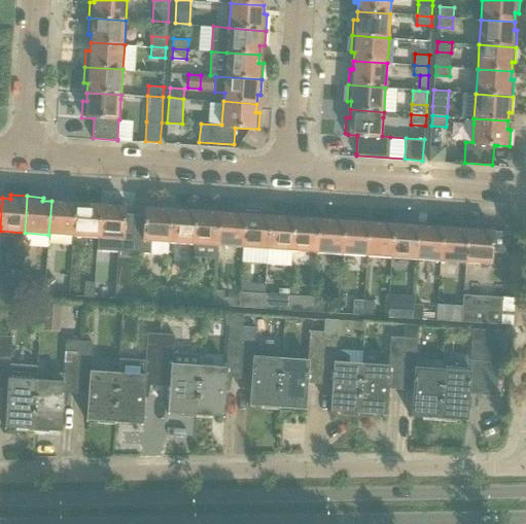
[(48,235),(73,237),(76,200),(60,199),(60,202),(51,201),(48,235)]
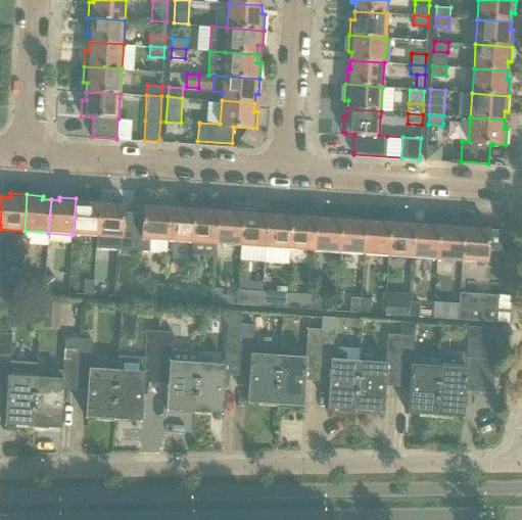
[(73,235),(98,236),(100,202),(91,202),(92,199),(76,198),(73,235)]
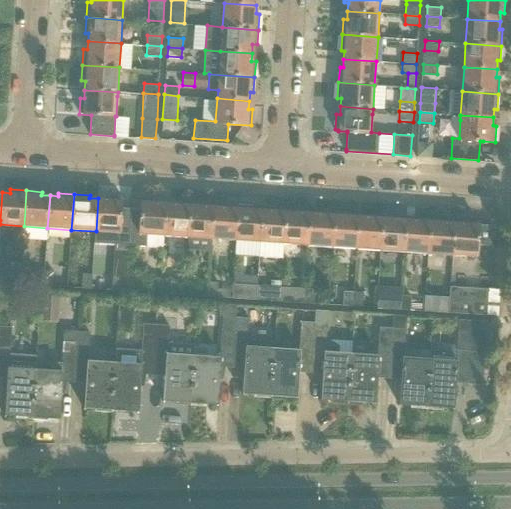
[(96,231),(95,242),(123,244),(129,244),(131,208),(121,208),(122,197),(106,196),(106,199),(98,198),(96,231)]
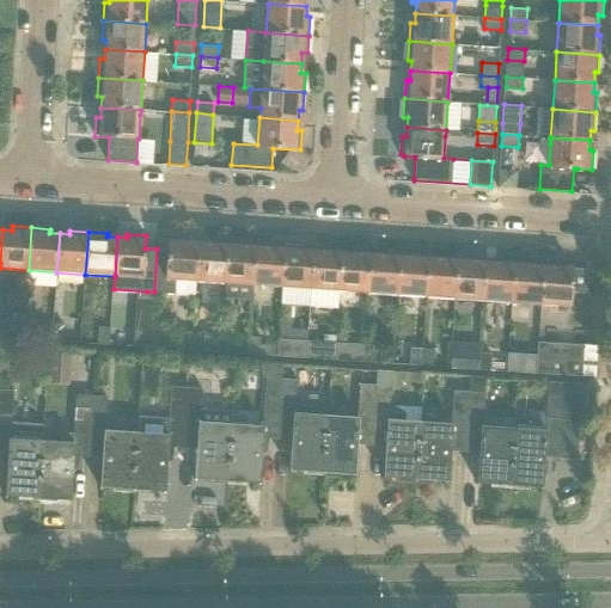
[(157,249),(154,292),(176,294),(177,281),(196,282),(199,243),(189,243),(189,238),(170,237),(169,250),(157,249)]
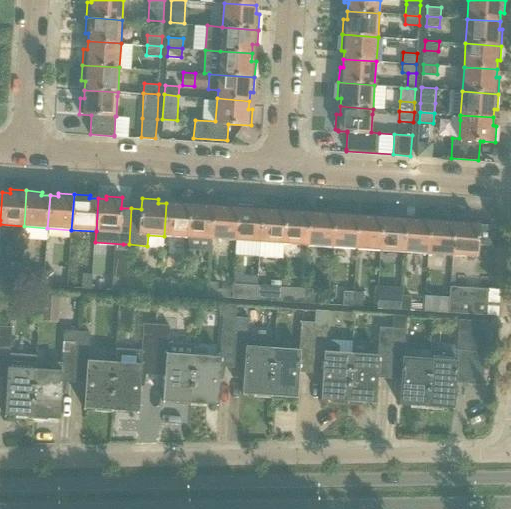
[(164,236),(188,238),(191,201),(175,200),(175,204),(166,203),(164,236)]
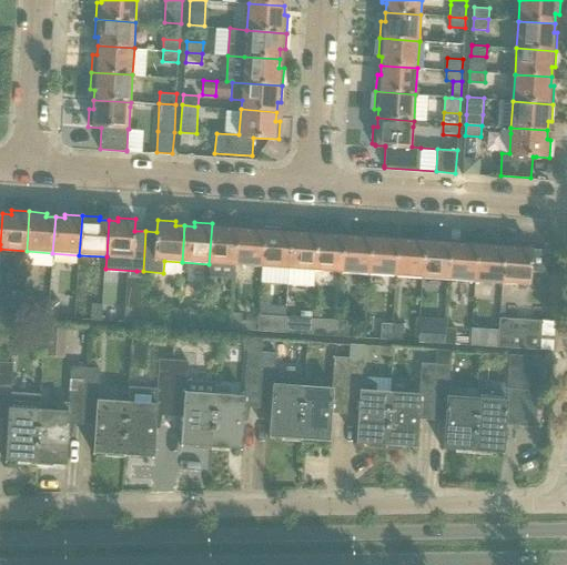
[(209,264),(235,265),(238,230),(229,229),(229,224),(212,223),(209,264)]
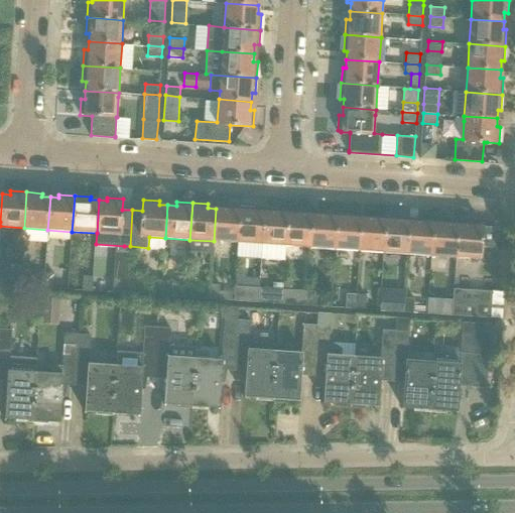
[(214,241),(238,243),(240,207),(224,206),(224,209),(216,209),(214,241)]
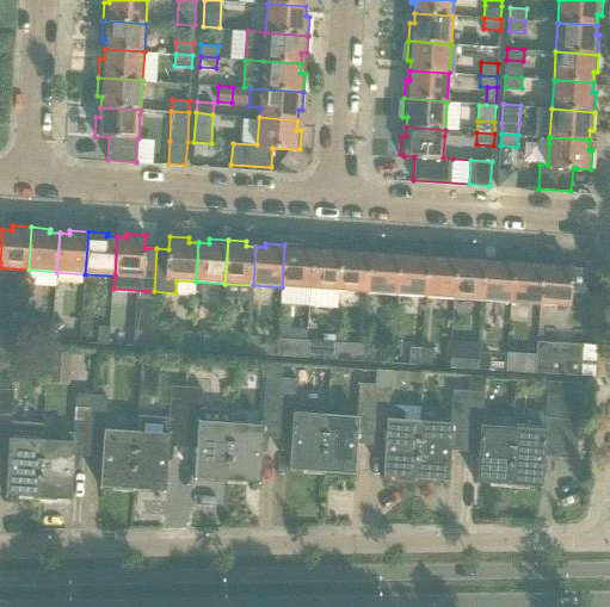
[(282,287),(281,303),(309,304),(313,251),(303,249),(303,246),(284,245),(282,287)]
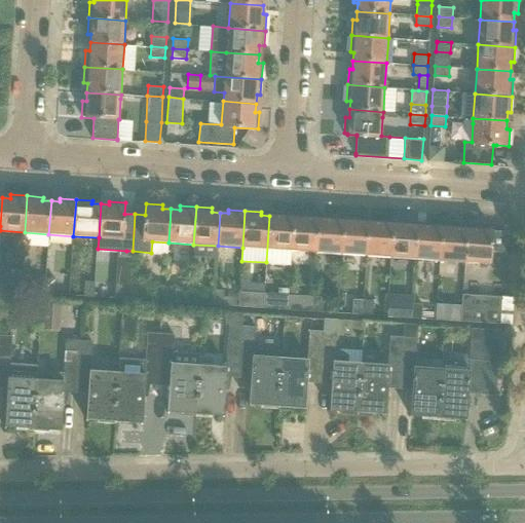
[(269,216),(266,262),(291,264),(292,251),(294,214),(278,213),(277,216),(269,216)]
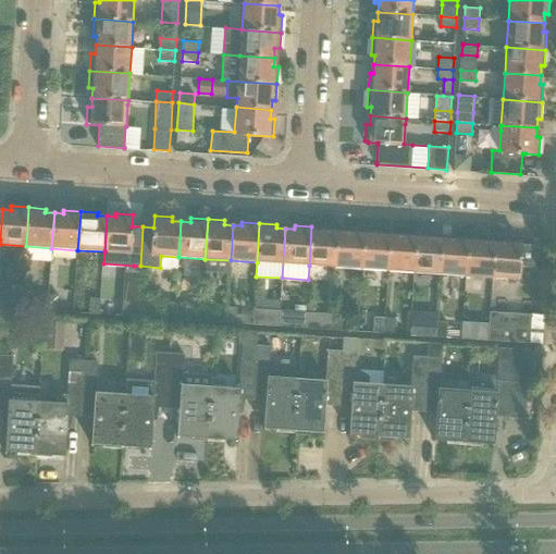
[(309,266),(335,268),(337,232),(328,231),(329,228),(311,226),(309,266)]
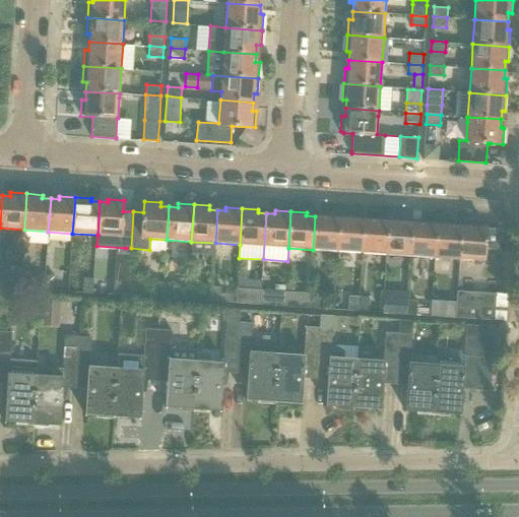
[(313,250),(337,251),(340,214),(324,213),(324,216),(315,216),(313,250)]
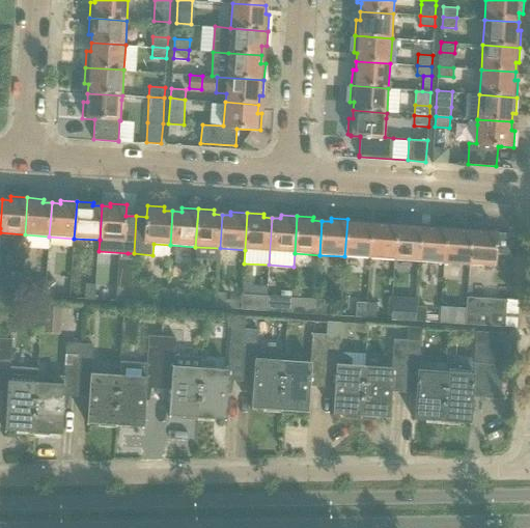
[(344,256),(369,258),(371,224),(363,223),(363,220),(347,219),(344,256)]
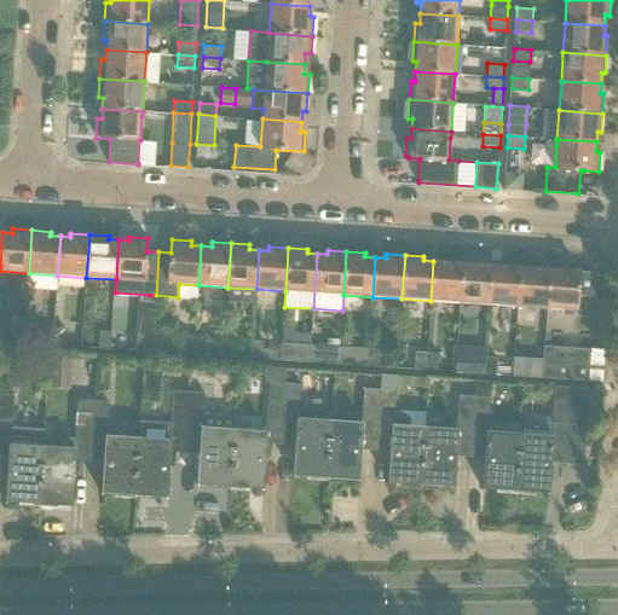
[(431,301),(460,303),(463,259),(444,257),(444,261),(433,261),(431,301)]
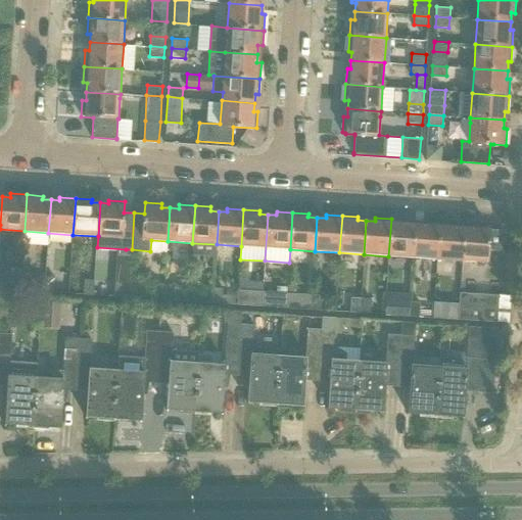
[(388,256),(413,257),(415,225),(407,224),(407,220),(391,219),(388,256)]
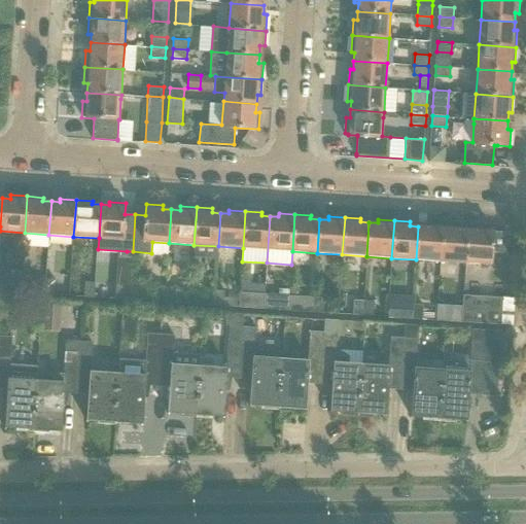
[(416,259),(440,262),(442,224),(427,223),(426,226),(418,226),(416,259)]
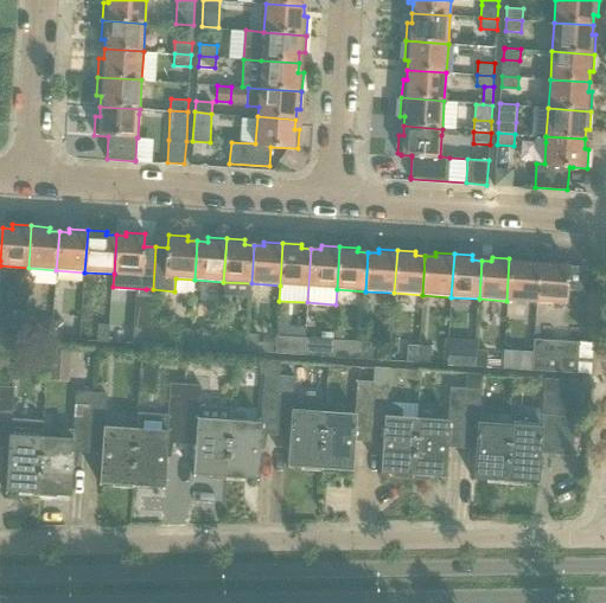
[(506,301),(535,303),(537,264),(527,263),(527,260),(509,258),(506,301)]
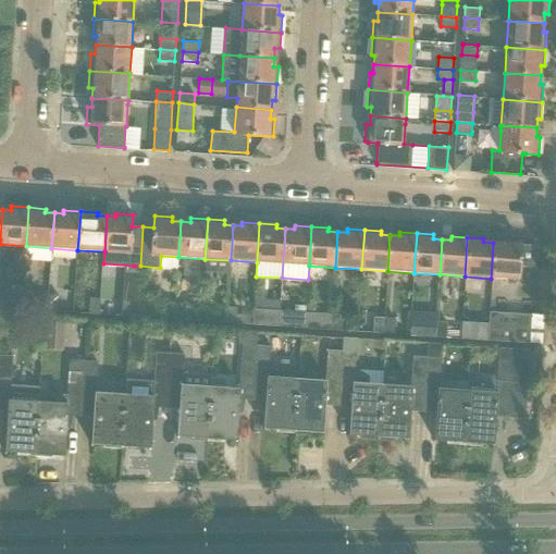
[(493,243),(491,279),(518,280),(520,262),(535,263),(536,242),(504,239),(503,243),(493,243)]
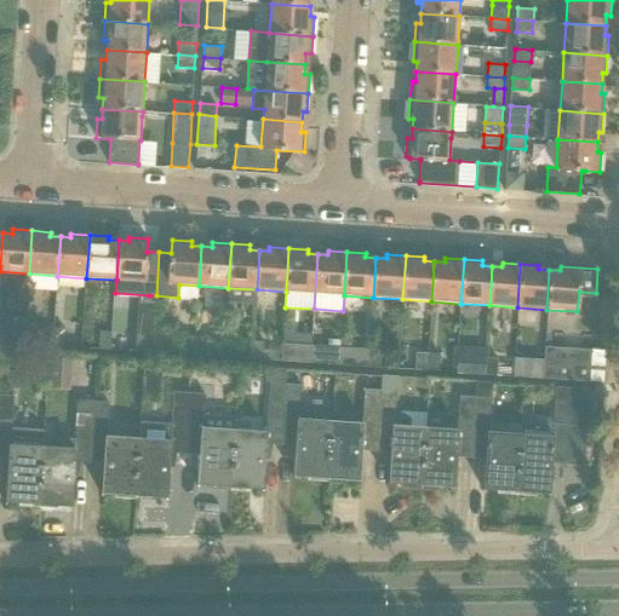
[(43,345),(53,345),(55,327),(43,327),(43,345)]
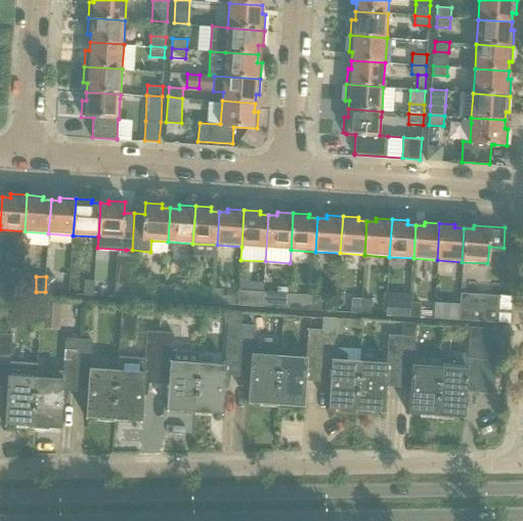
[(46,276),(45,292),(54,292),(55,277),(46,276)]
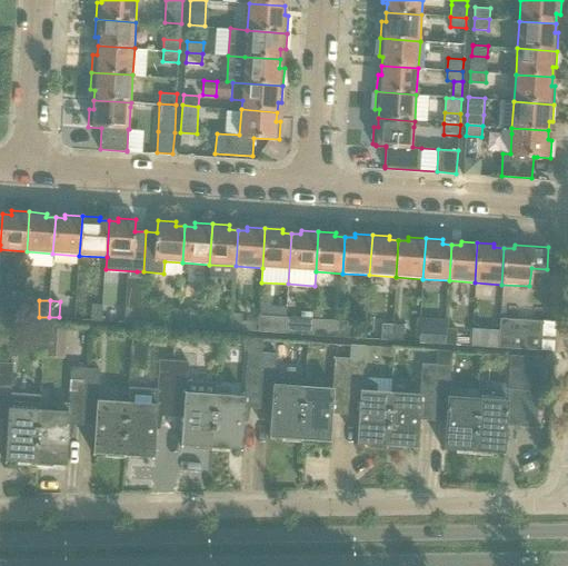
[(11,303),(11,314),(20,315),(21,315),(22,304),(20,304),(18,304),(11,303)]
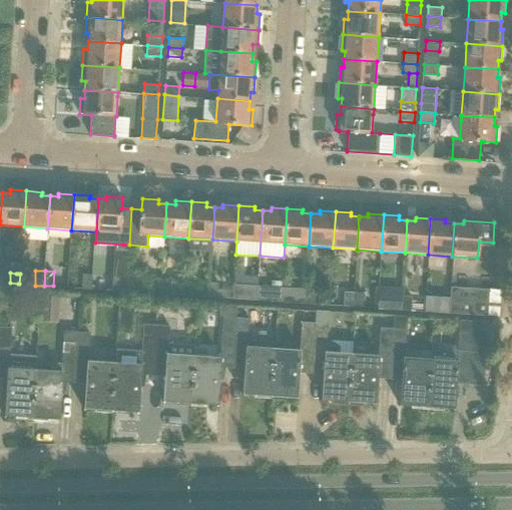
[(80,289),(91,289),(92,274),(81,274),(80,289)]
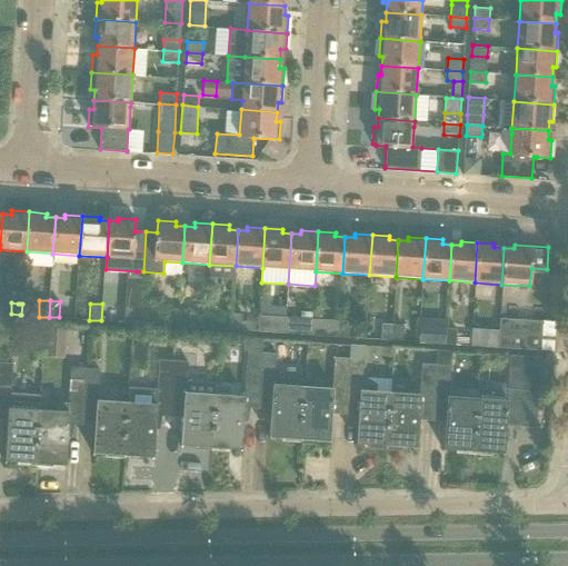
[(168,325),(178,326),(179,309),(169,308),(168,325)]
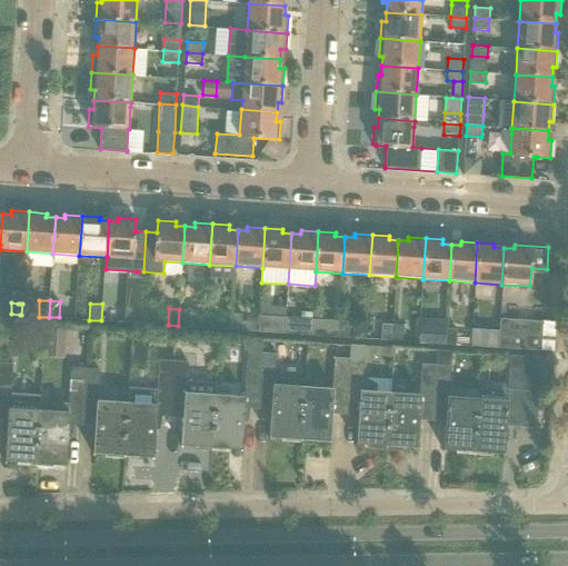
[(179,309),(178,326),(191,326),(191,309),(179,309)]
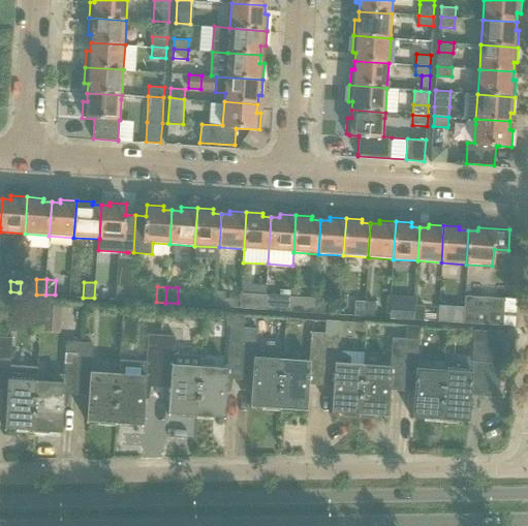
[(206,306),(215,306),(216,290),(207,290),(206,306)]
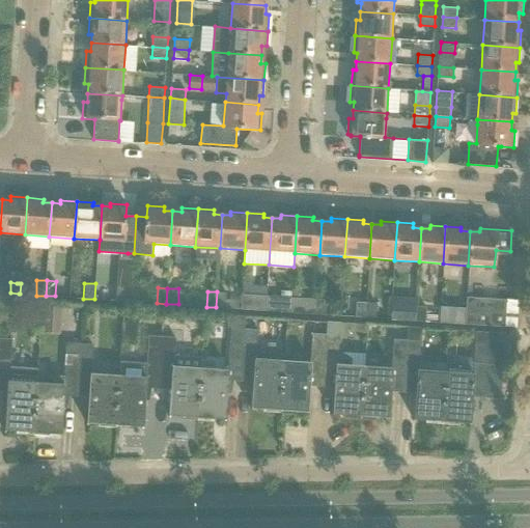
[(217,292),(216,307),(226,307),(227,293),(217,292)]
